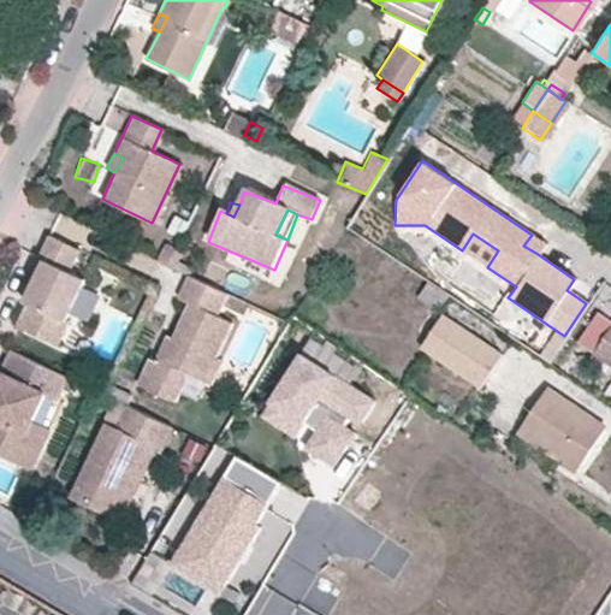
[(473,234),(462,250),(487,267),(498,250),(473,234)]
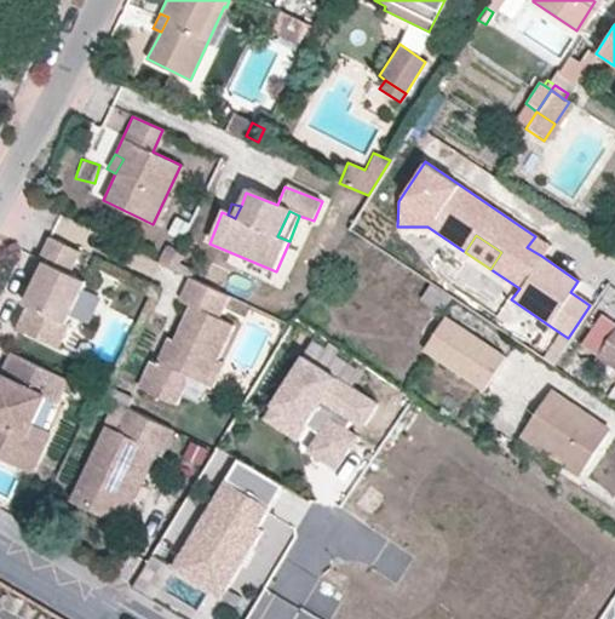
[(549,245),(535,236),(527,247),(541,256),(549,245)]
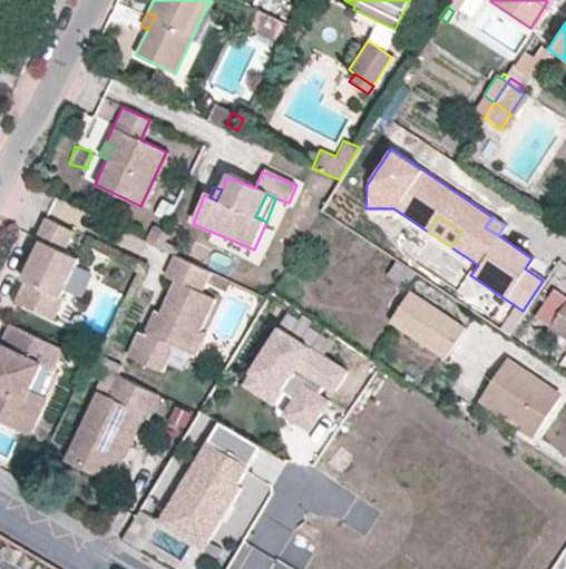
[(71,232),(44,218),(35,236),(40,239),(31,257),(20,280),(22,282),(13,303),(48,320),(77,258),(61,252),(71,232)]
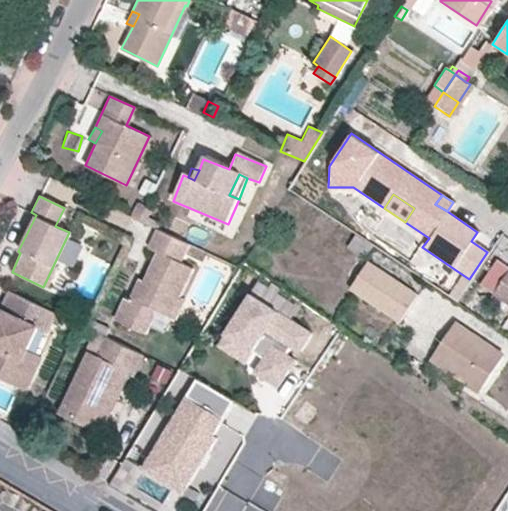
[(36,215),(31,212),(22,228),(28,231),(36,215)]
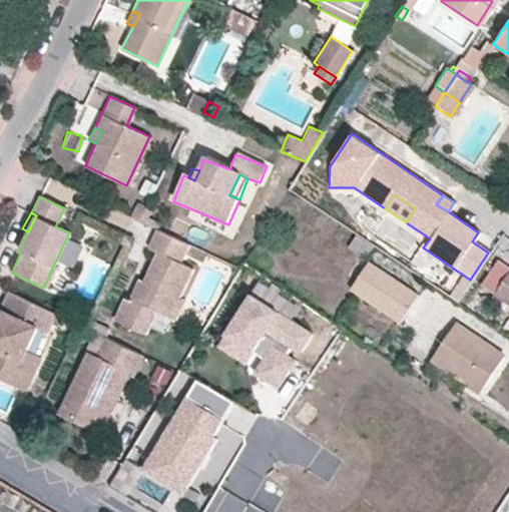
[(187,244),(156,229),(147,247),(157,252),(142,282),(139,280),(129,302),(123,314),(118,311),(114,319),(144,335),(155,311),(166,317),(176,299),(190,269),(179,263),(187,244)]
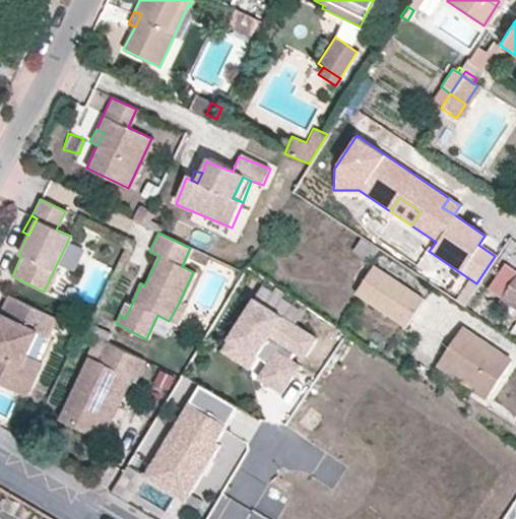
[(359,238),(358,238),(350,250),(368,262),(376,249),(359,238)]
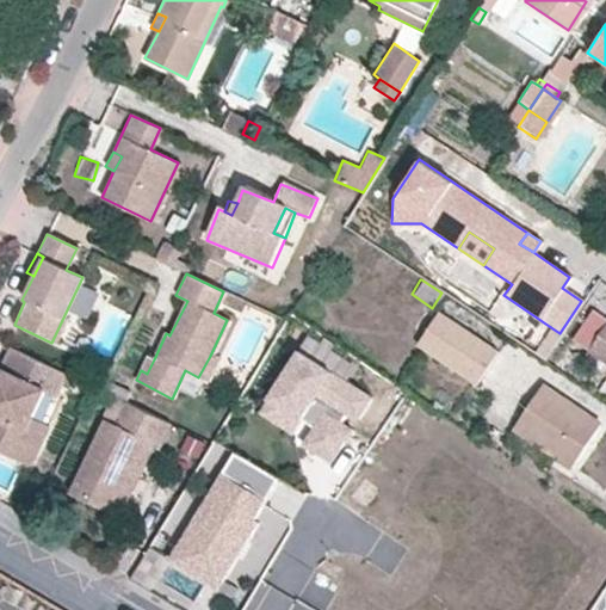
[(415,344),(447,365),(469,333),(437,312),(415,344)]
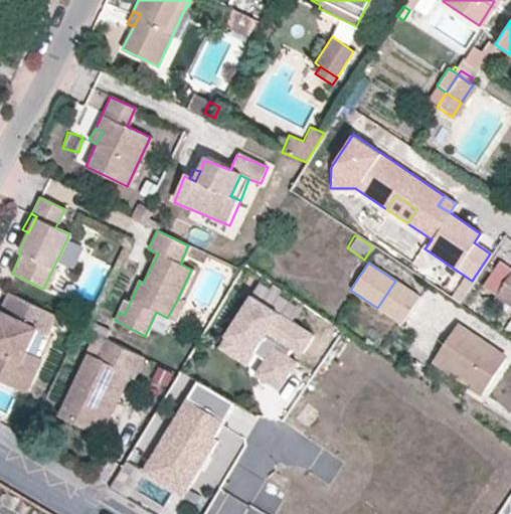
[(506,303),(510,305),(510,271),(509,270),(493,294),(506,303)]
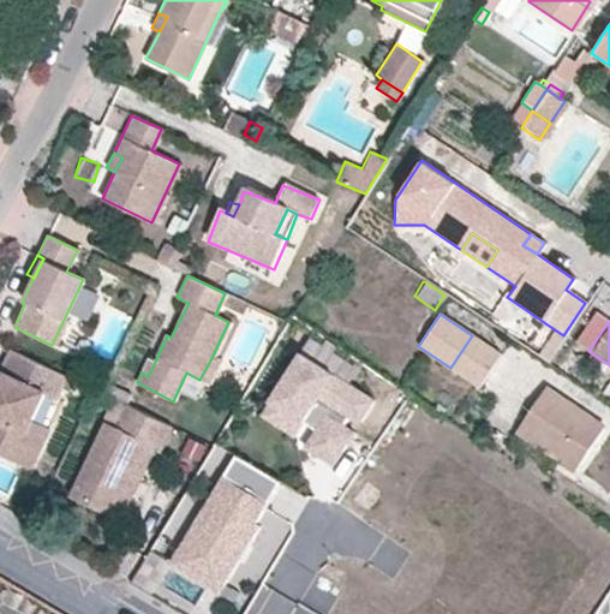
[(545,362),(563,335),(556,331),(543,350),(540,347),(536,356),(545,362)]
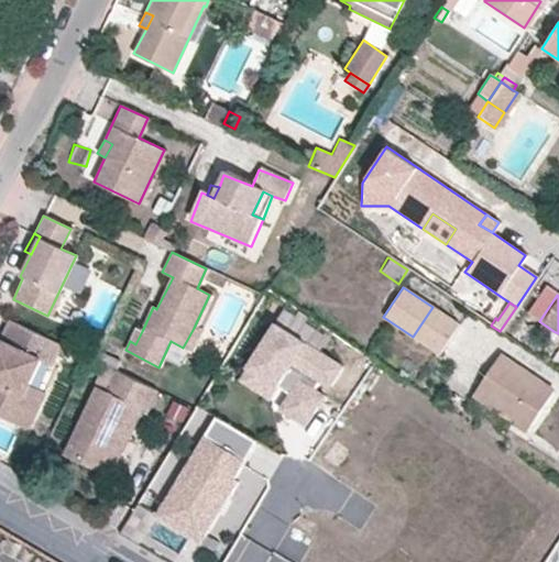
[(433,307),(413,337),(437,354),(457,324),(433,307)]
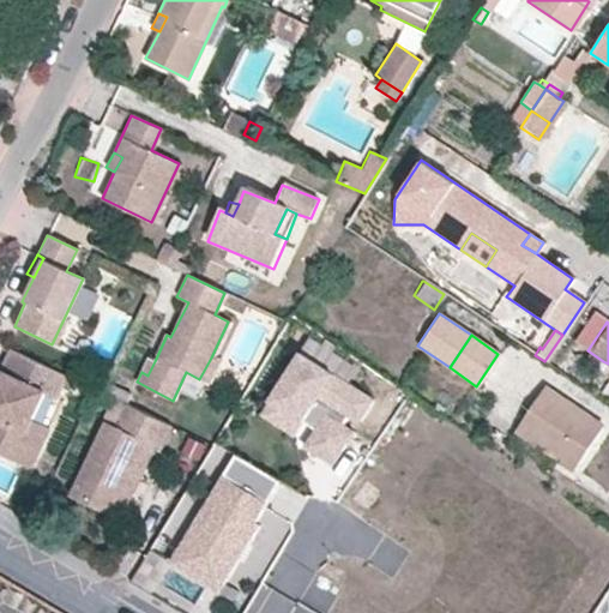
[(65,376),(10,349),(0,367),(0,451),(29,466),(47,427),(30,420),(43,392),(55,398),(65,376)]
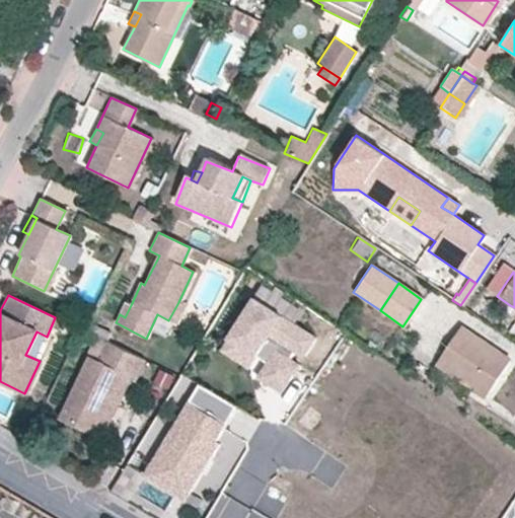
[(314,338),(252,297),(227,337),(254,355),(256,351),(268,358),(255,376),(279,391),(296,364),(288,358),(293,351),(301,357),(314,338)]
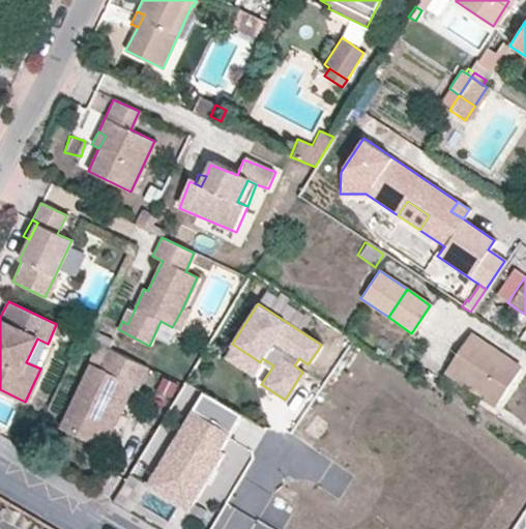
[(127,324),(134,312),(127,309),(122,321),(127,324)]
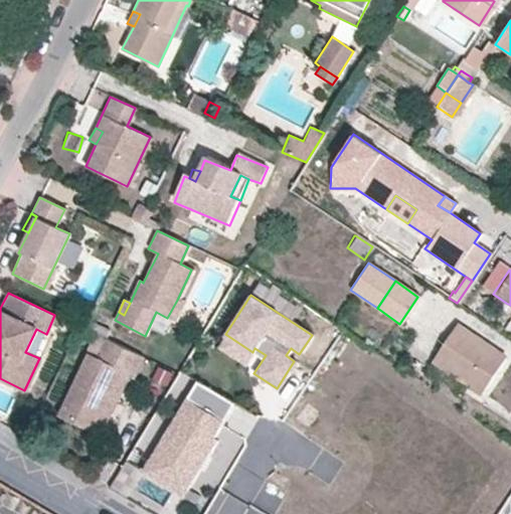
[(183,304),(177,300),(167,318),(175,321),(183,304)]
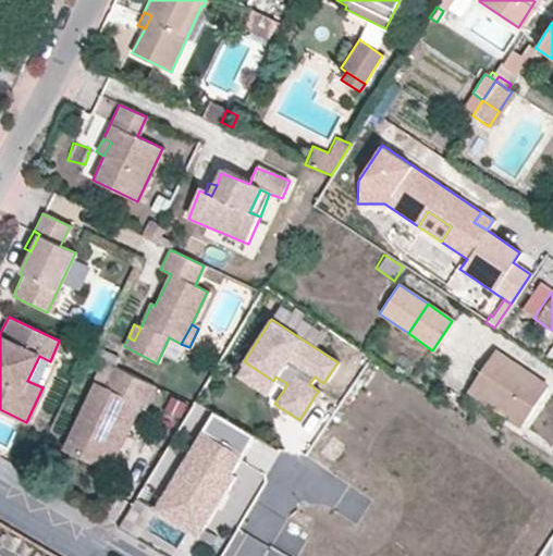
[(552,330),(548,328),(543,334),(552,340),(552,330)]
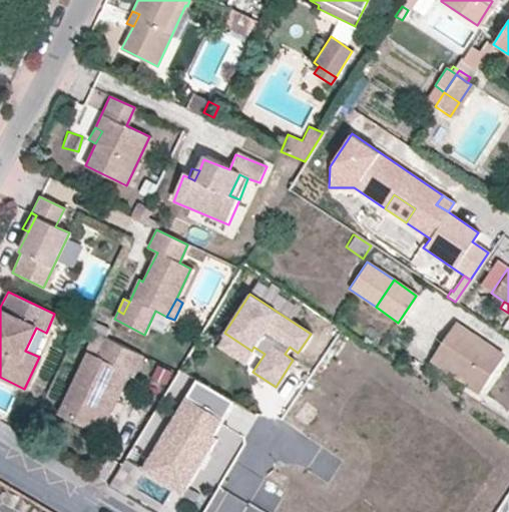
[(108,328),(91,320),(86,329),(104,338),(108,328)]
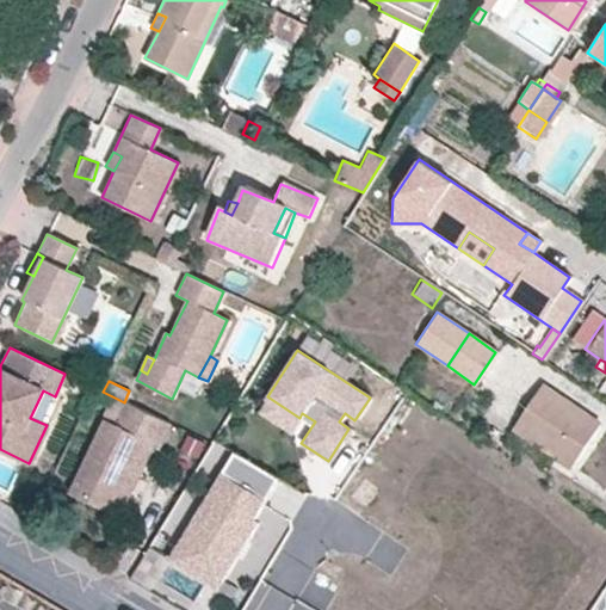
[(570,468),(598,424),(542,384),(512,429),(570,468)]
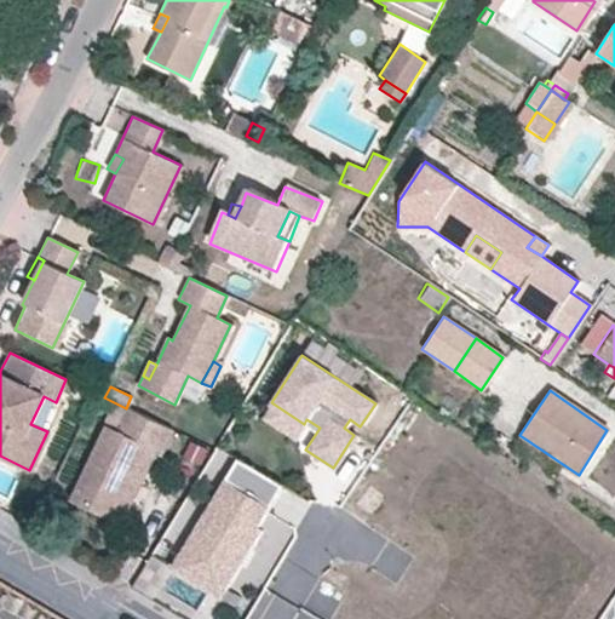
[(304,424),(271,402),(262,417),(294,439),(304,424)]
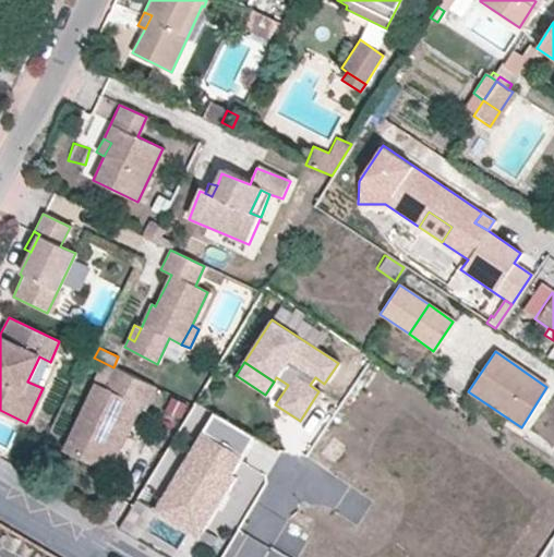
[(156,388),(113,367),(104,387),(93,384),(63,450),(109,472),(140,406),(146,409),(156,388)]
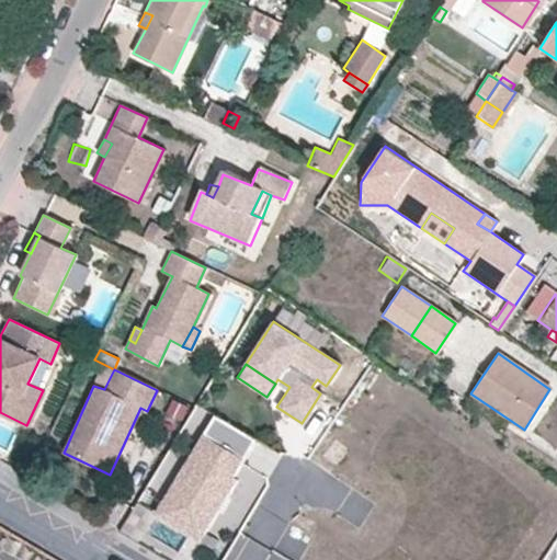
[(116,478),(147,411),(140,408),(110,475),(116,478)]
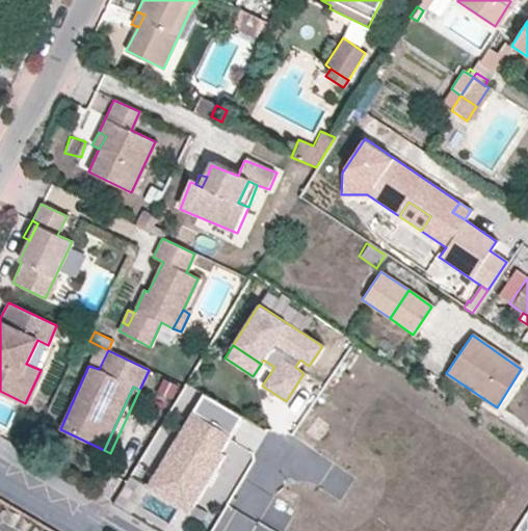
[(240,417),(201,393),(146,486),(188,510),(220,452),(240,417)]
